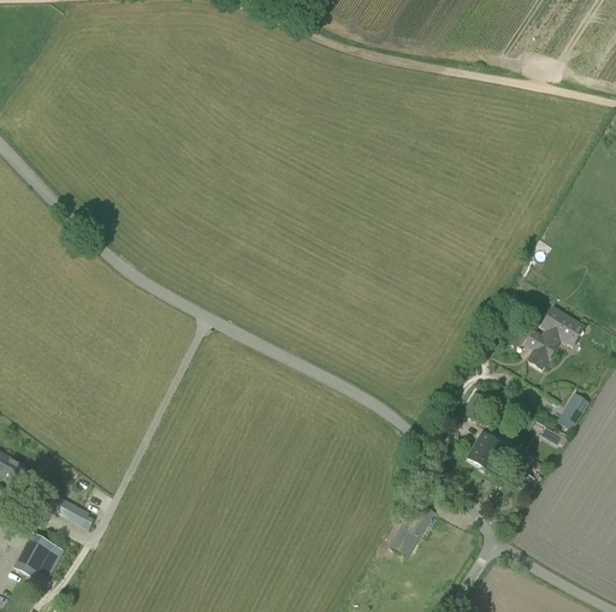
[(567,342),(579,321),(552,306),(540,326),(546,328),(543,334),(533,330),(525,343),(549,357),(557,344),(556,343),(560,337),(567,342)]
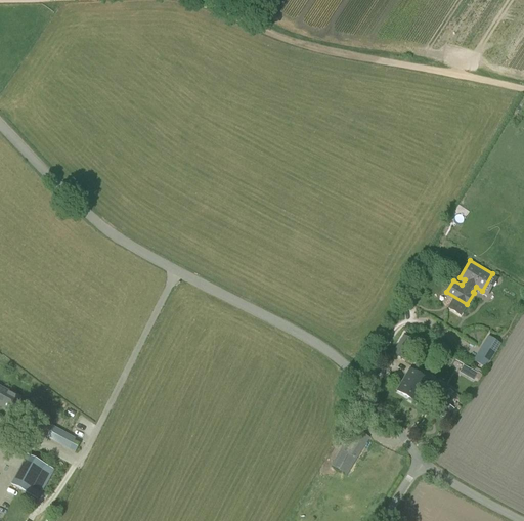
[(413,338),(403,333),(393,351),(402,356),(413,338)]
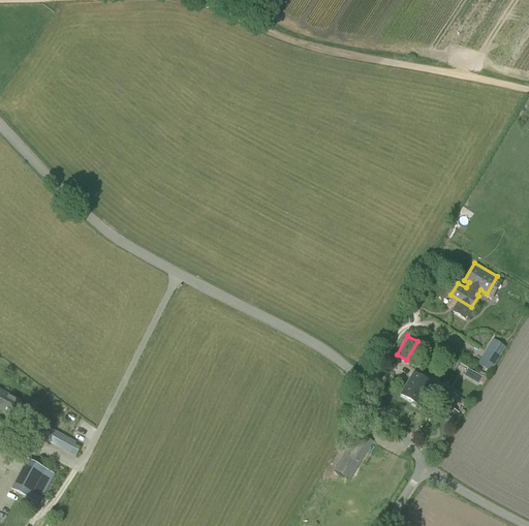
[(505,344),(493,337),(477,363),(490,370),(505,344)]
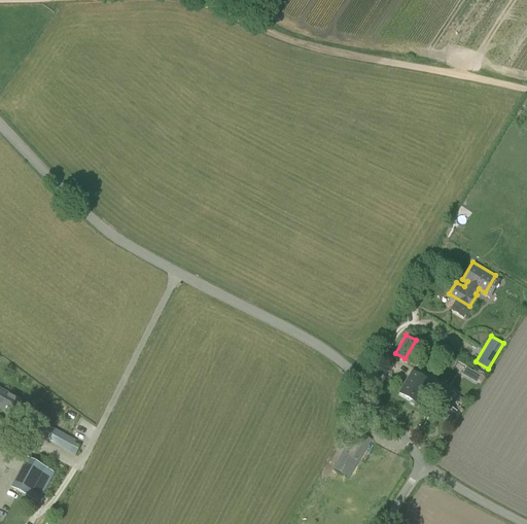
[(422,404),(426,396),(424,394),(432,380),(414,369),(400,390),(422,404)]
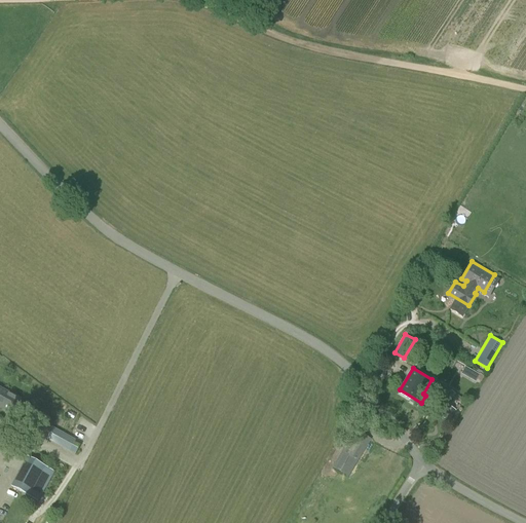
[(0,385),(0,404),(6,408),(13,394),(0,385)]
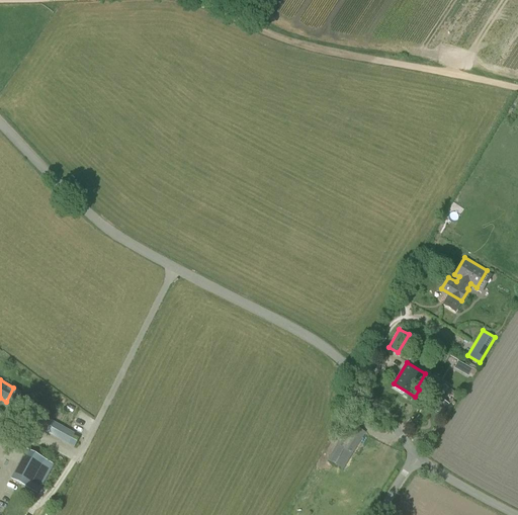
[(442,413),(448,402),(441,397),(448,385),(441,381),(427,403),(442,413)]
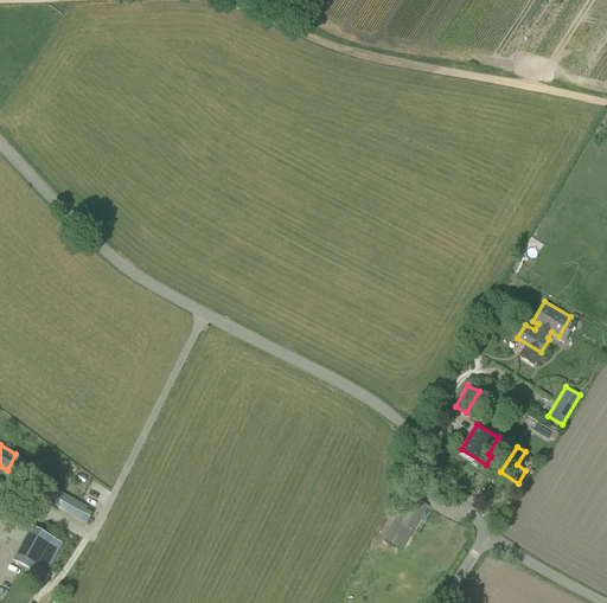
[(87,508),(58,493),(53,502),(82,518),(87,508)]
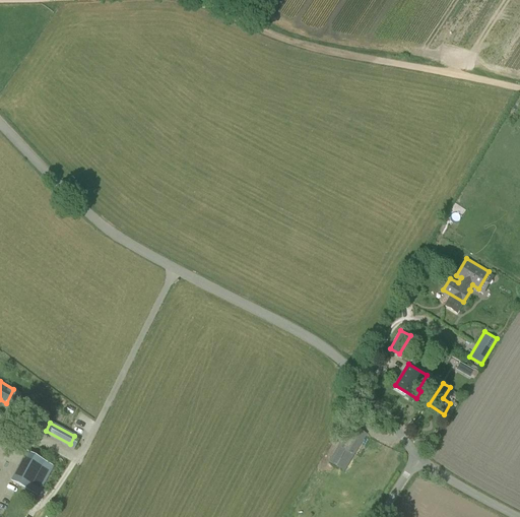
[(344,469),(367,432),(350,423),(328,459),(344,469)]
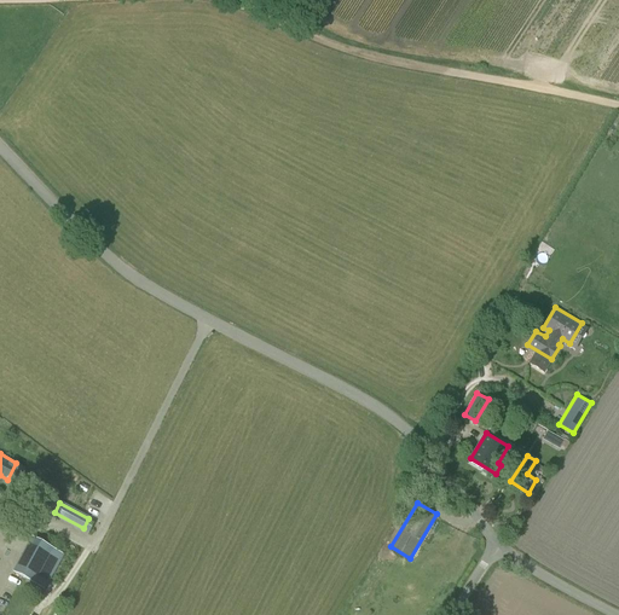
[(45,585),(63,551),(53,546),(33,535),(27,547),(21,558),(17,557),(12,567),(15,568),(15,569),(45,585)]
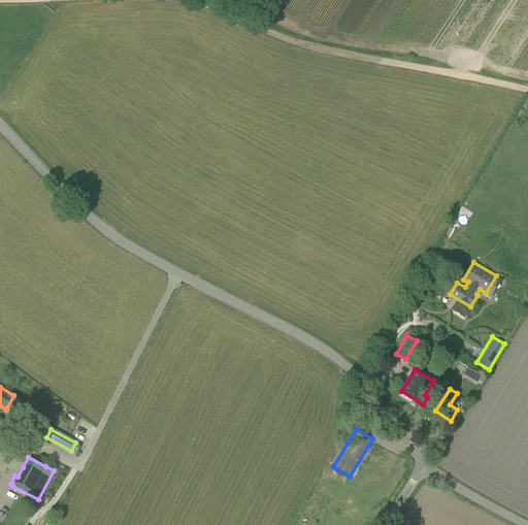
All buildings are outlined.
